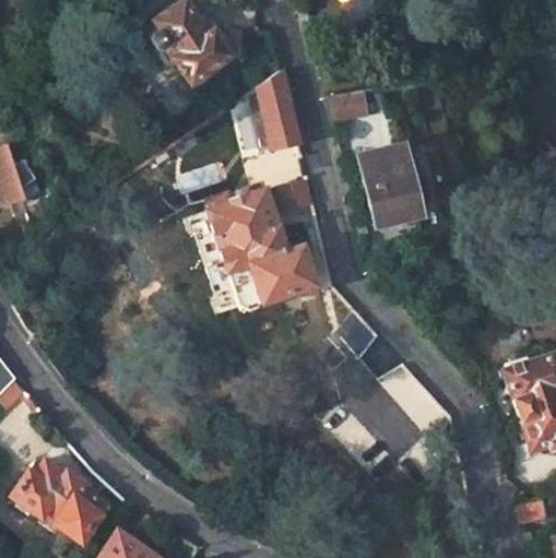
[(158,48),(166,60),(174,56),(194,87),(219,71),(216,68),(235,56),(209,18),(202,21),(188,0),(179,0),(153,18),(158,27),(151,33),(149,38),(154,48),(158,48)]
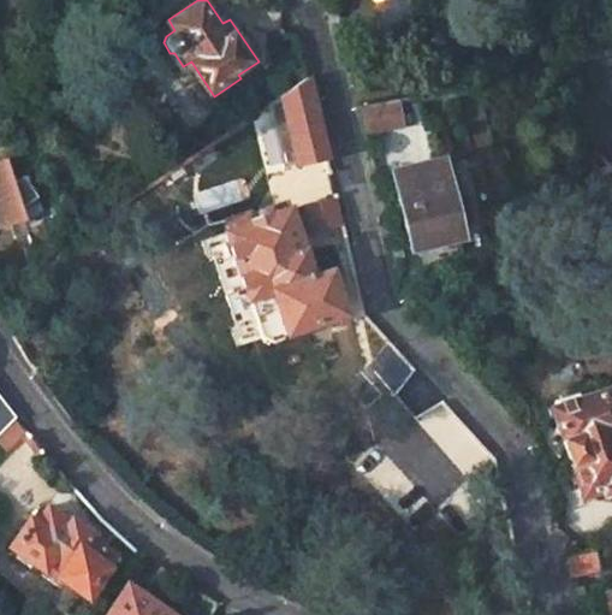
[(400,18),(396,0),(368,0),(373,23),(400,18)]
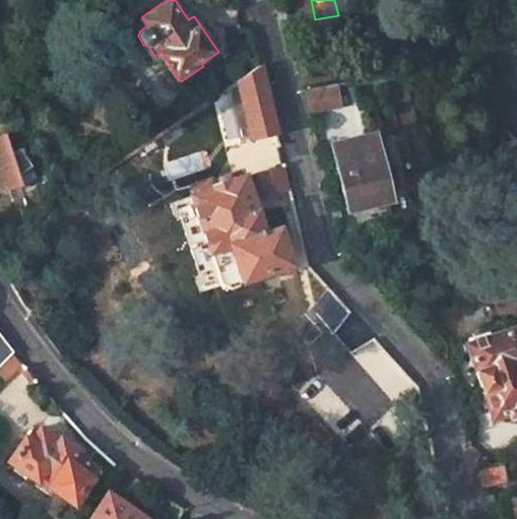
[(246,56),(256,73),(263,69),(258,44),(246,56)]
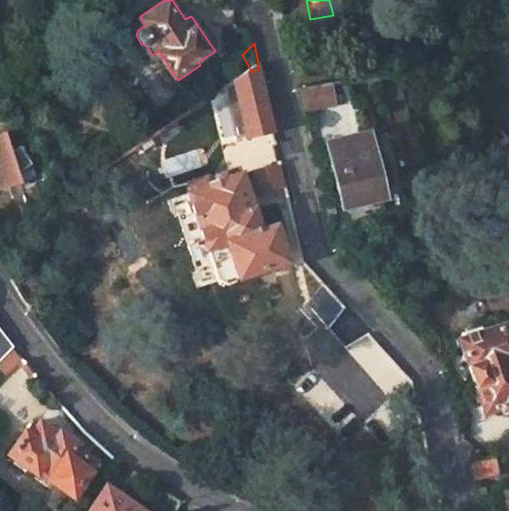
[(245,77),(235,84),(247,137),(274,133),(259,68),(252,72),(245,77)]
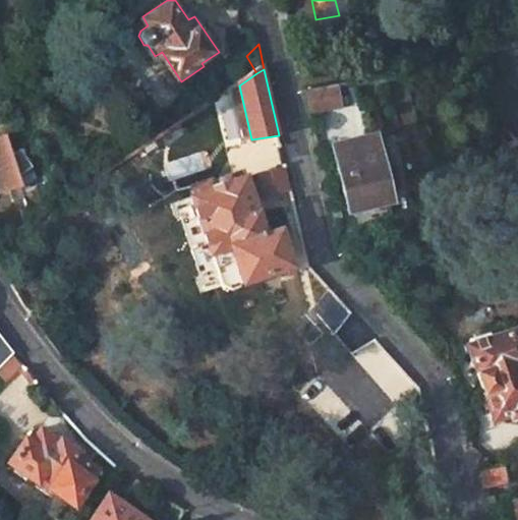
[(312,89),(319,116),(346,110),(340,83),(312,89)]
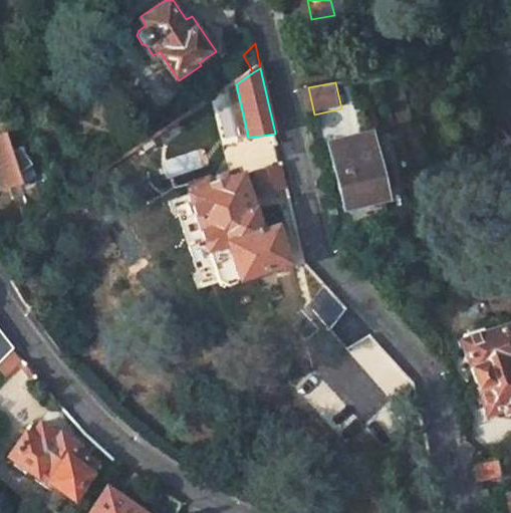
[(7,132),(0,134),(0,189),(23,182),(20,173),(34,164),(22,146),(13,152),(7,132)]
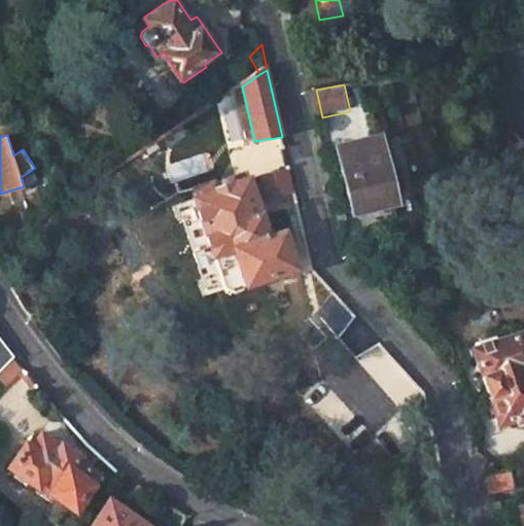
[(382,138),(339,148),(354,214),(396,205),(382,138)]
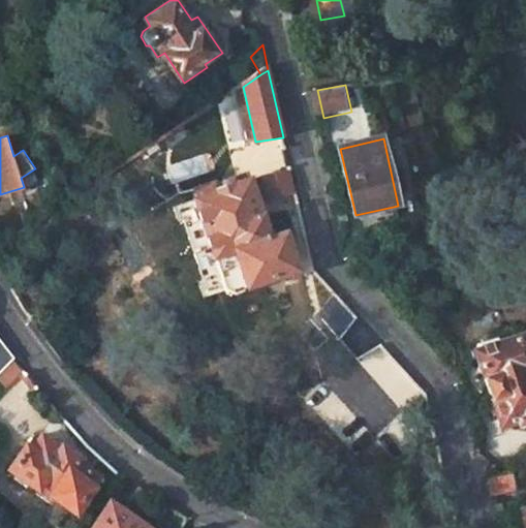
[(230,171),(193,183),(226,284),(229,288),(233,291),(235,291),(245,288),(246,283),(299,267),(287,226),(271,233),(252,175),(234,181),(230,171)]
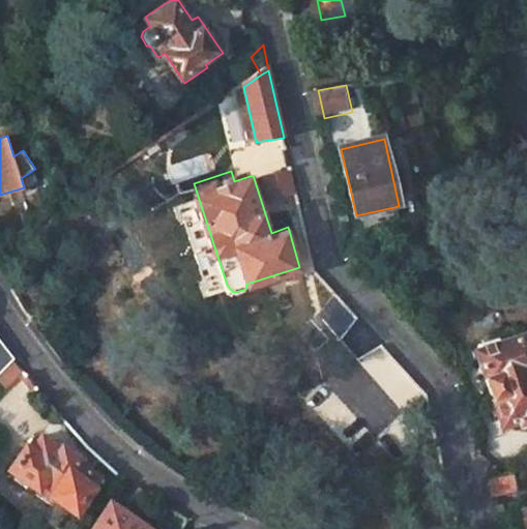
[(476,352),(501,427),(520,421),(521,425),(526,423),(526,335),(505,343),(504,341),(500,338),(481,344),(479,351),(476,352)]
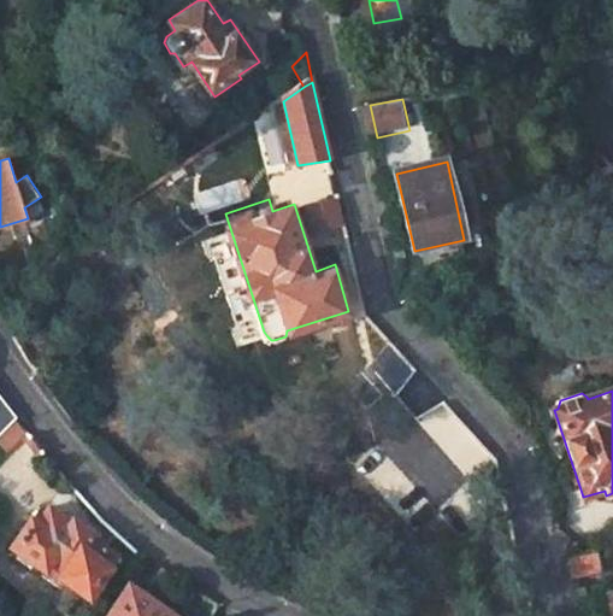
[(21,420),(4,398),(0,400),(0,436),(3,434),(21,420)]
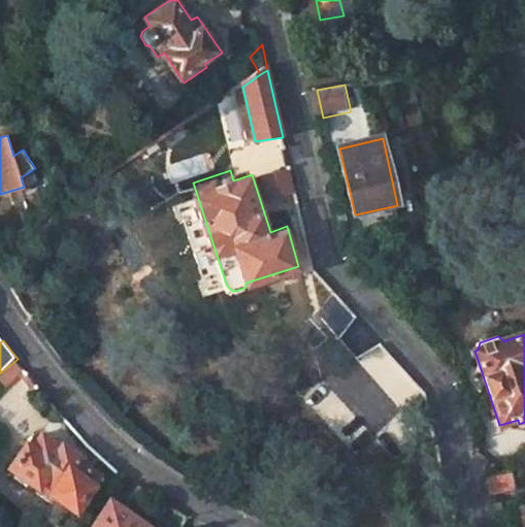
[(2,371),(11,381),(26,369),(18,359),(2,371)]
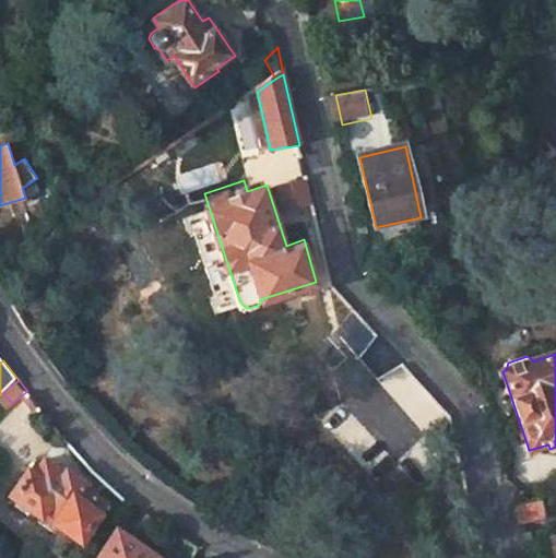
[(4,494),(34,517),(36,513),(80,545),(84,537),(95,545),(126,499),(106,482),(97,494),(86,487),(90,482),(66,464),(62,469),(42,454),(31,469),(25,465),(4,494)]
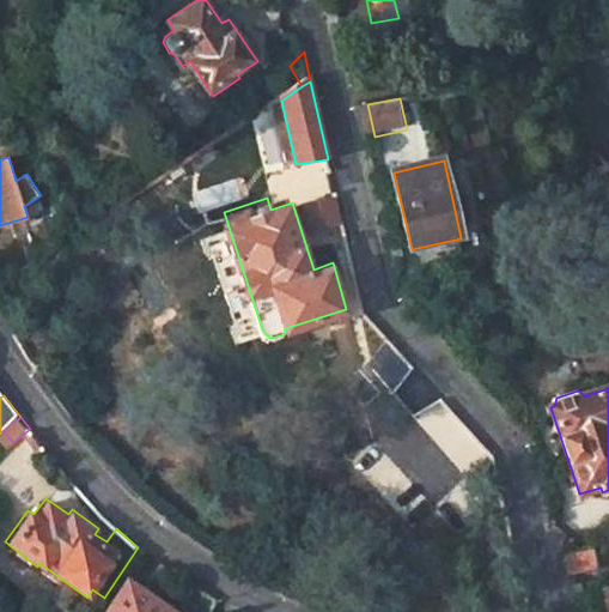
[(596,568),(591,549),(562,556),(566,575),(596,568)]
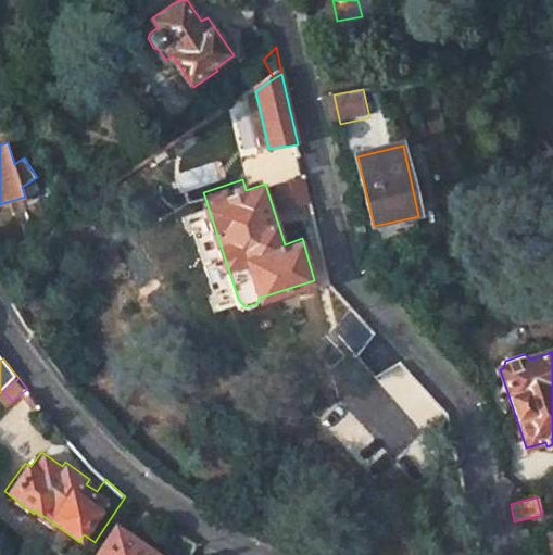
[(162,554),(113,521),(91,554),(162,554)]
